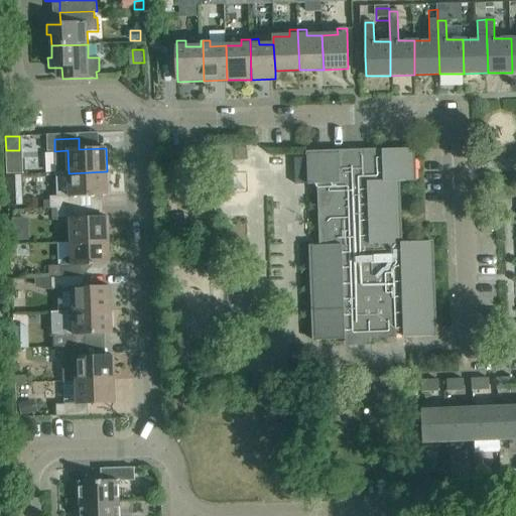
[(344,151),(307,152),(307,156),(308,172),(308,184),(317,183),(317,195),(319,245),(309,246),(312,320),(313,341),(396,338),(395,334),(404,334),(404,338),(412,337),(436,336),(434,271),(433,242),(402,243),(401,223),(400,189),(400,181),(415,180),(415,151),(414,148),(393,149),(364,150),(344,151)]
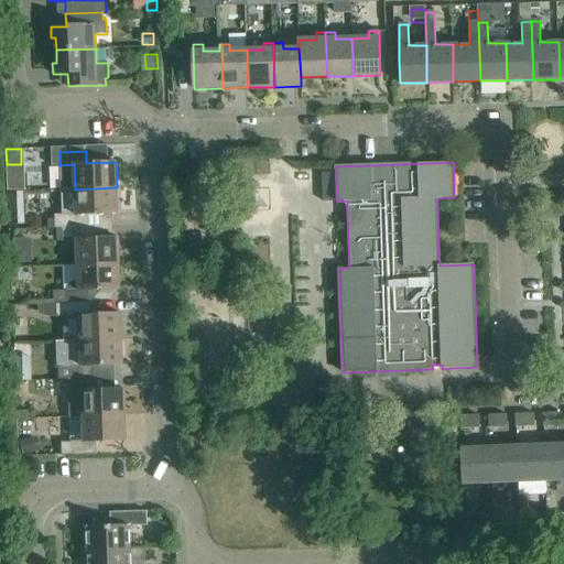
[(117,187),(75,190),(62,191),(63,215),(55,215),(55,229),(62,229),(62,228),(88,227),(88,215),(118,214),(117,187)]
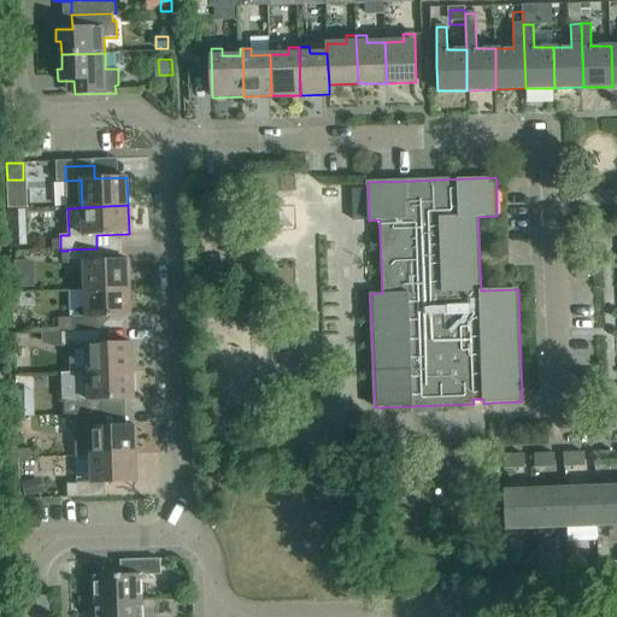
[(115,257),(127,257),(125,234),(113,235),(115,257)]
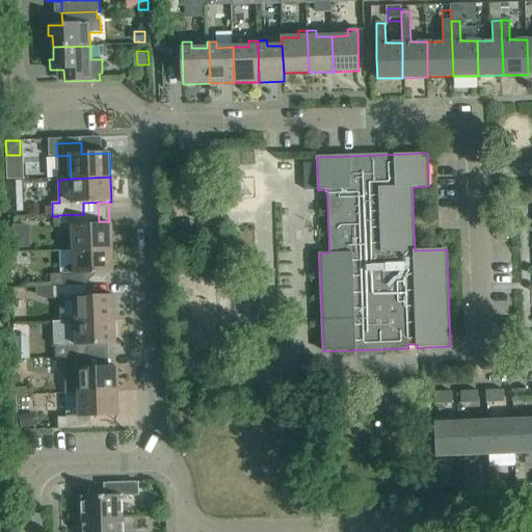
[(58,215),(58,216),(59,228),(73,227),(73,250),(113,248),(112,224),(84,225),(83,214),(58,215)]
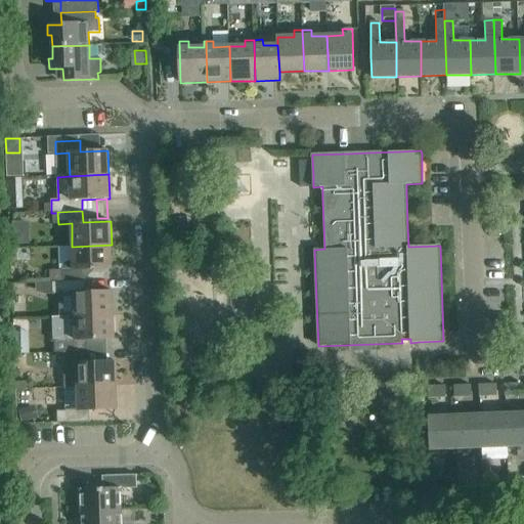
[(112,245),(72,247),(73,269),(52,270),(52,282),(85,280),(84,269),(112,269),(112,245)]
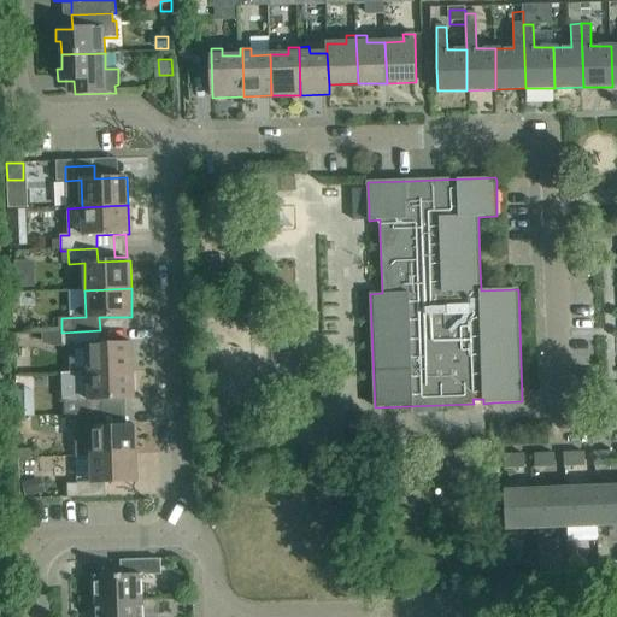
[(100,344),(100,330),(62,333),(62,346),(87,346),(88,372),(134,371),(133,342),(100,344)]
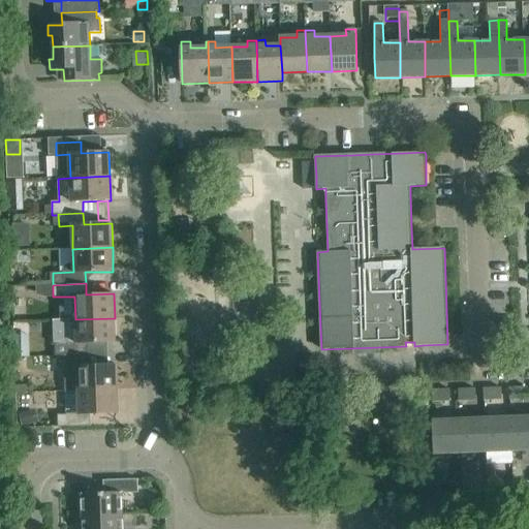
[(115,318),(75,319),(75,332),(55,333),(55,356),(63,355),(88,354),(88,343),(116,342),(115,318)]
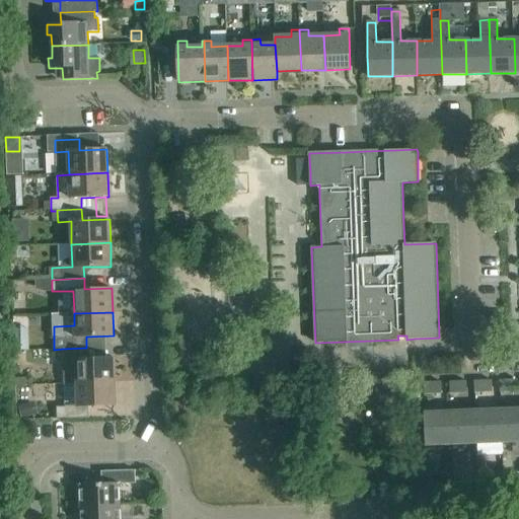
[(87,359),(86,348),(62,349),(63,372),(76,372),(76,383),(116,382),(115,358),(87,359)]
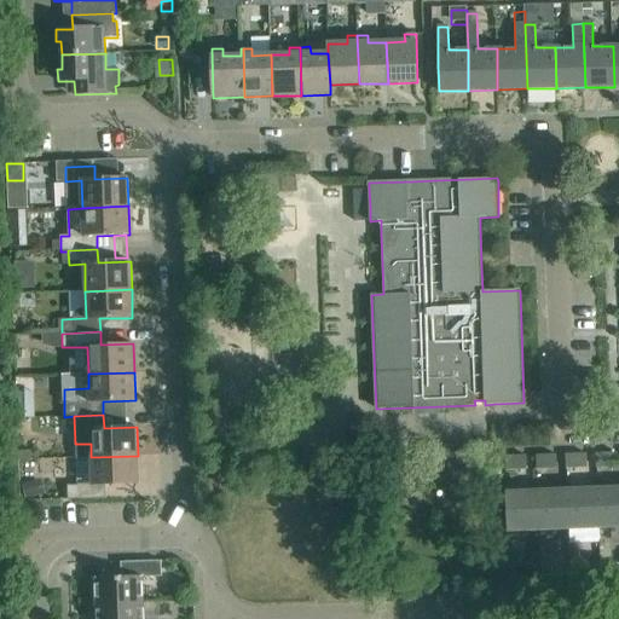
[(586,467),(586,453),(566,455),(567,468),(586,467)]
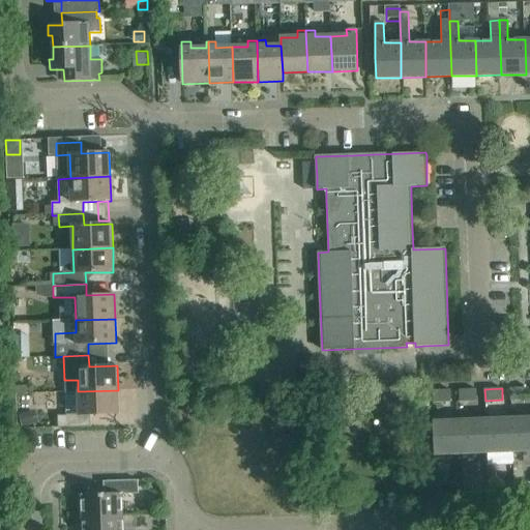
[(510,388),(510,400),(528,399),(528,388),(510,388)]
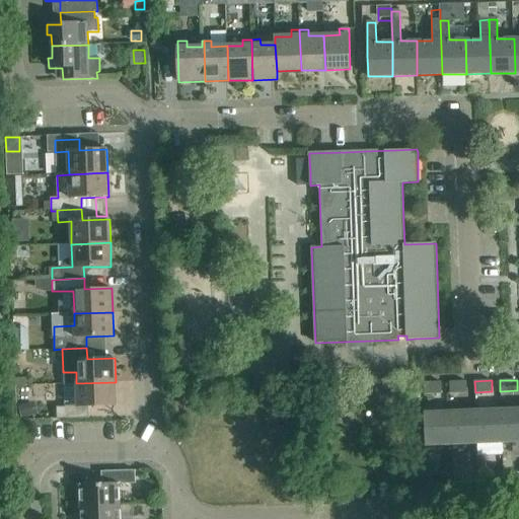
[(449,382),(450,393),(467,392),(466,381),(449,382)]
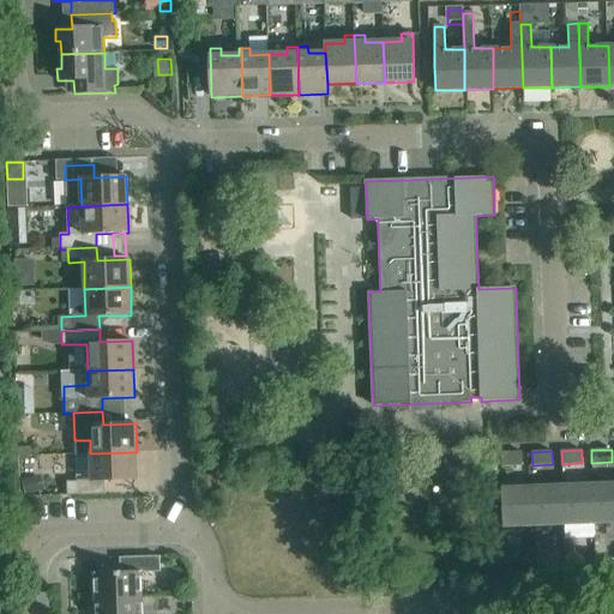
[(137,452),(90,453),(91,481),(66,482),(67,497),(106,494),(104,481),(137,480),(137,452)]
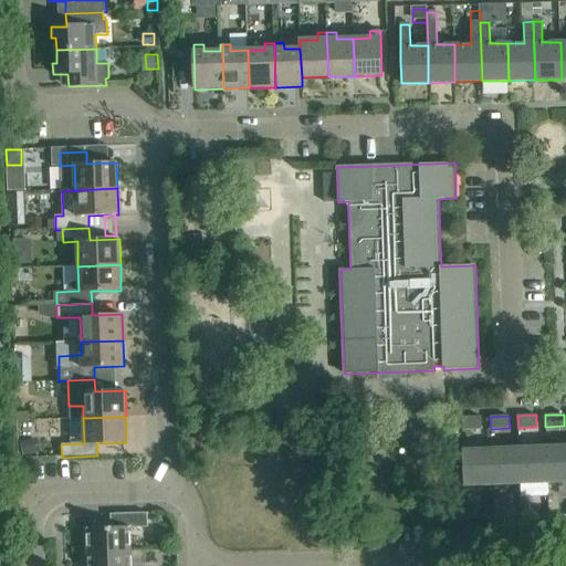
[(462,418),(463,425),(463,430),(482,429),(481,417),(462,418)]
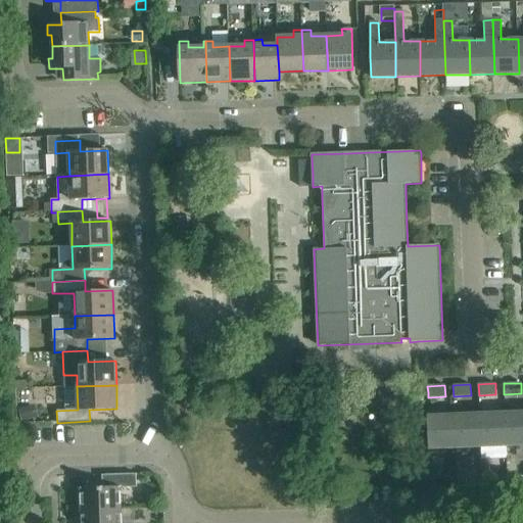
[(376,400),(375,388),(364,388),(364,400),(376,400)]
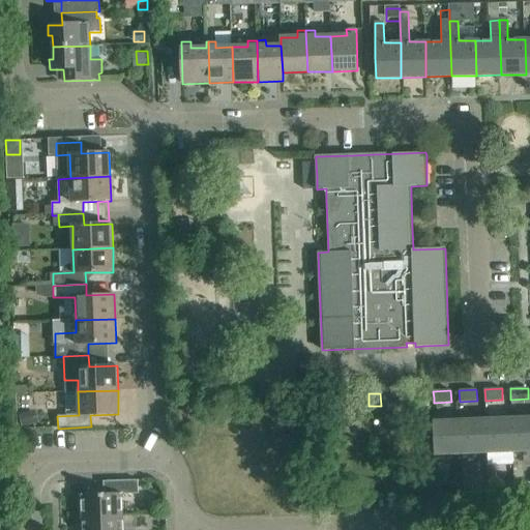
[(34,424),(32,412),(20,415),(23,427),(34,424)]
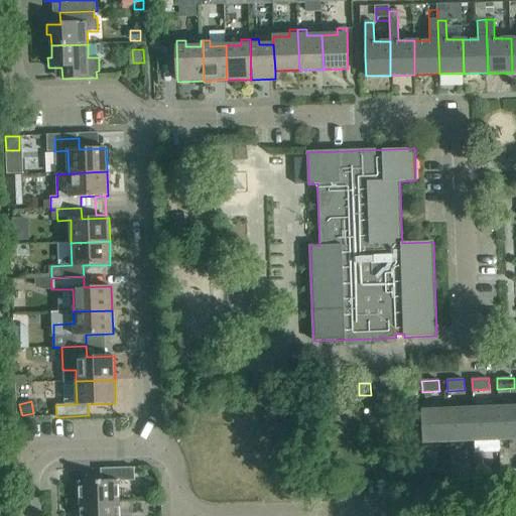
[(515,406),(498,407),(500,440),(515,438),(515,406)]
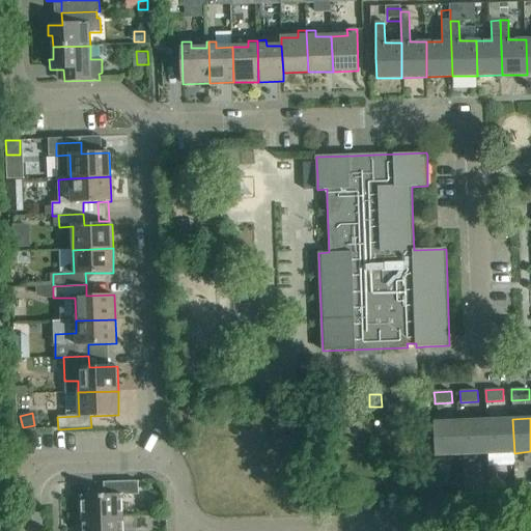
[(514,453),(512,419),(486,420),(488,454),(514,453)]
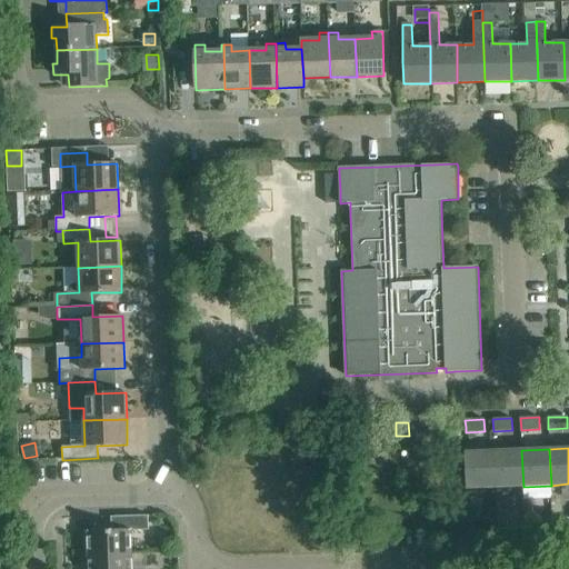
[(521,450),(493,451),(496,487),(523,487),(521,450)]
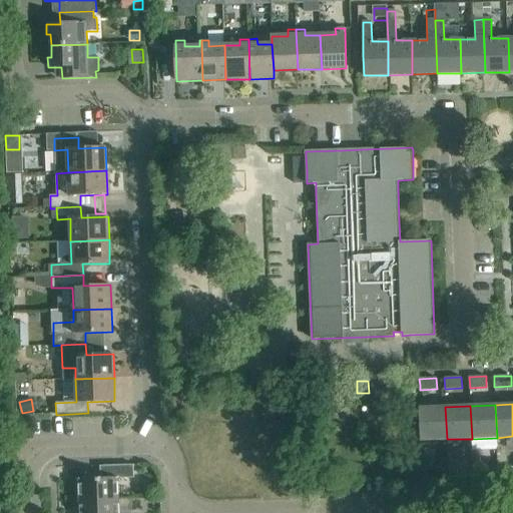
[(447,439),(445,407),(420,408),(422,440),(447,439)]
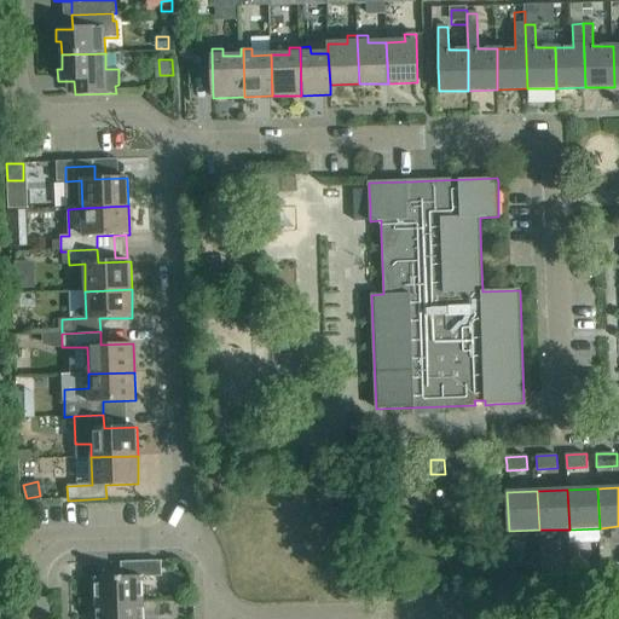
[(97,605),(143,603),(142,578),(162,577),(161,561),(127,562),(128,577),(96,578),(97,605)]
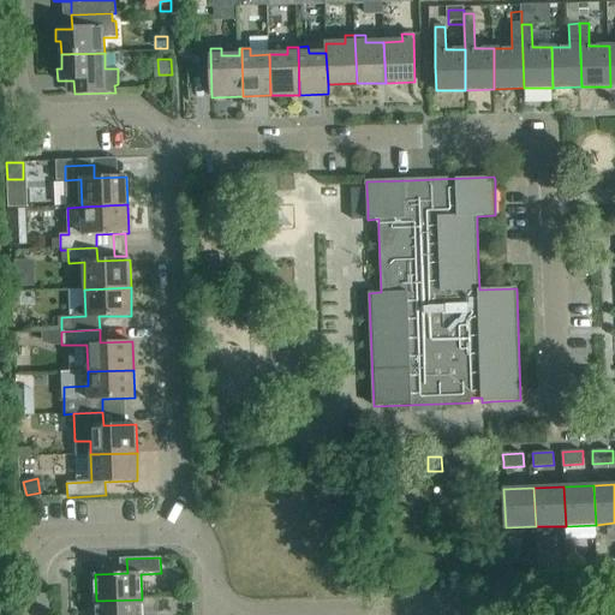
[(609,560),(597,561),(597,574),(609,573),(609,560)]
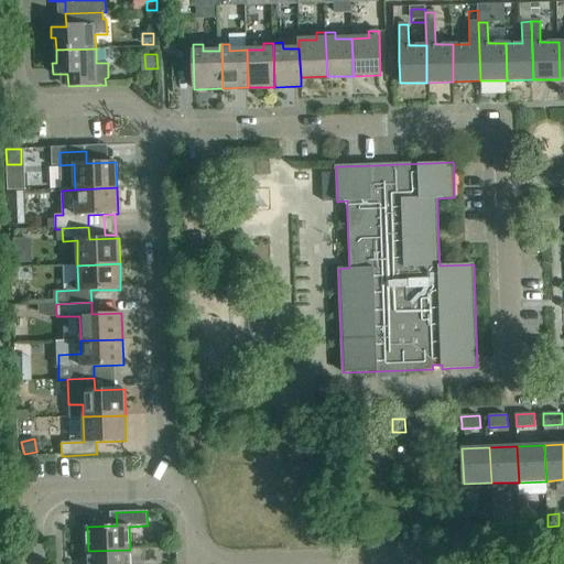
[(130,563),(130,550),(88,551),(88,563),(130,563)]
